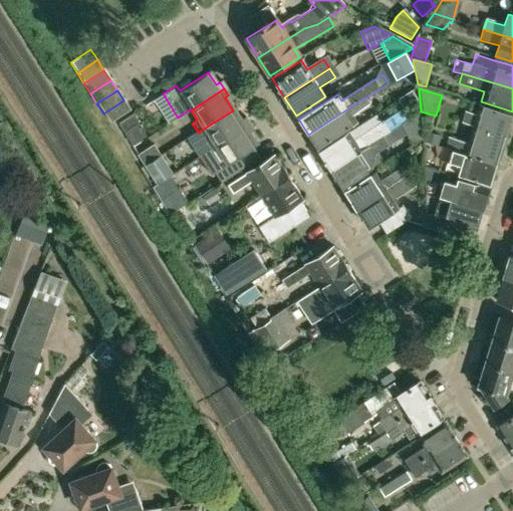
[(412,94),(398,102),(404,111),(417,102),(412,94)]
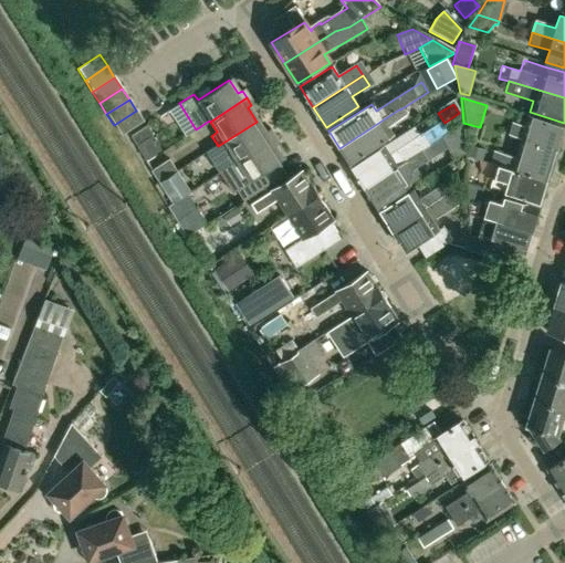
[(406,117),(400,110),(400,108),(339,148),(349,164),(393,137),(387,129),(406,117)]
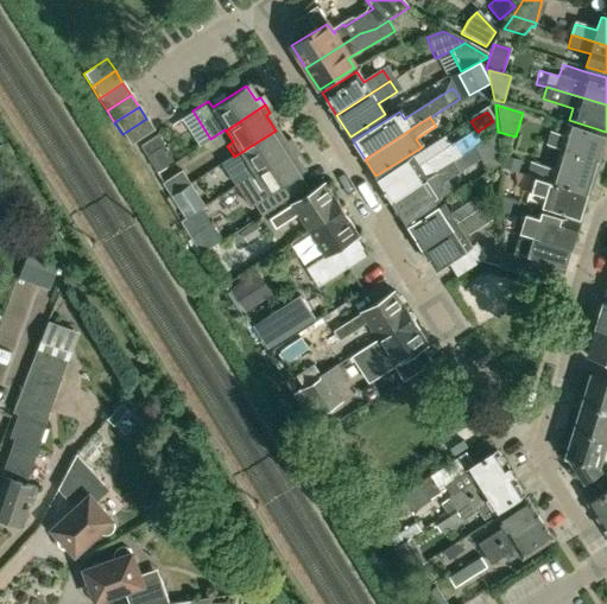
[(146,119),(122,134),(131,146),(155,131),(146,119)]
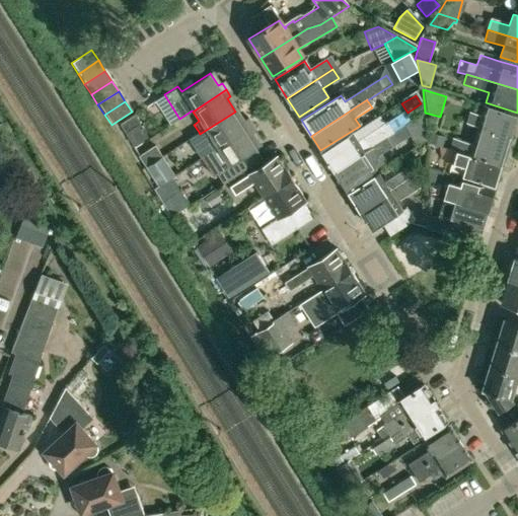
[(516,117),(507,114),(485,106),(482,117),(469,114),(466,125),(477,128),(509,138),(516,117)]
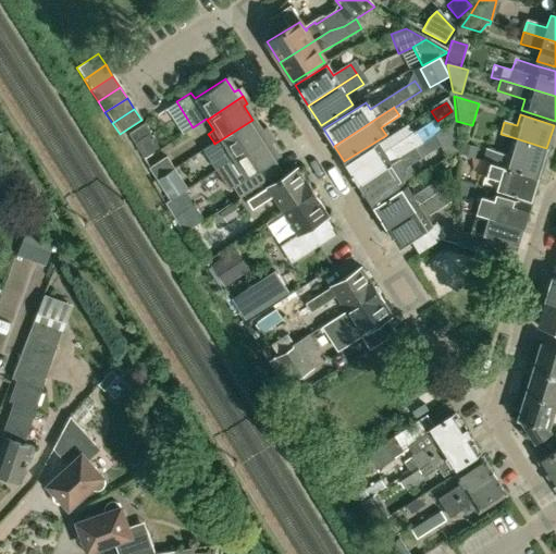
[(232,160),(269,136),(263,130),(260,132),(252,120),(214,144),(213,142),(200,150),(208,162),(225,150),(232,160)]
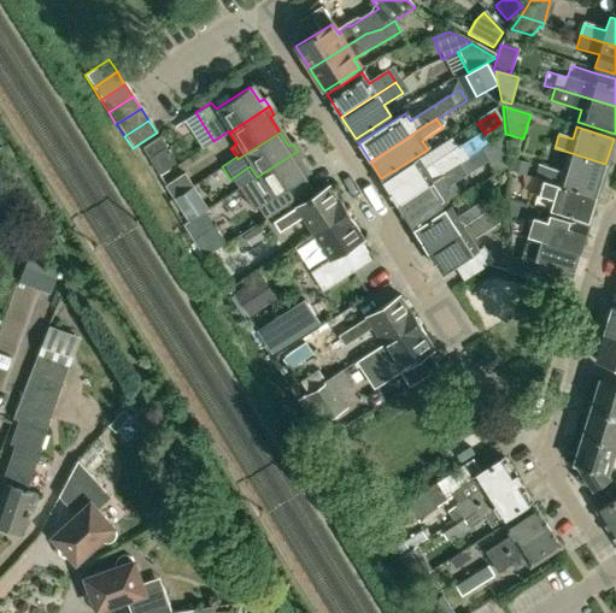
[(168,146),(160,135),(141,148),(148,159),(168,146)]
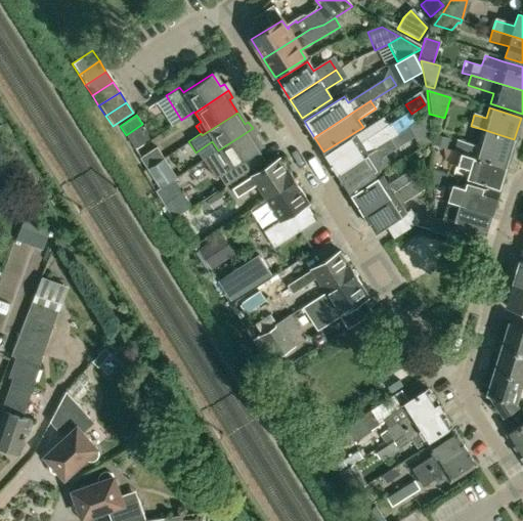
[(420,150),(430,144),(429,115),(408,129),(420,150)]
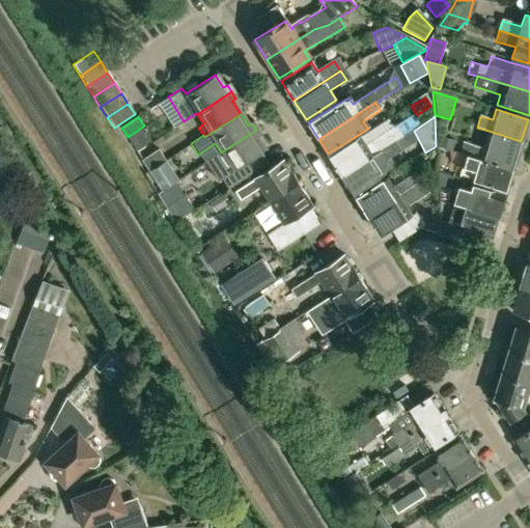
[(360,138),(330,157),(343,177),(389,146),(394,143),(402,138),(395,129),(383,137),(366,147),(360,138)]
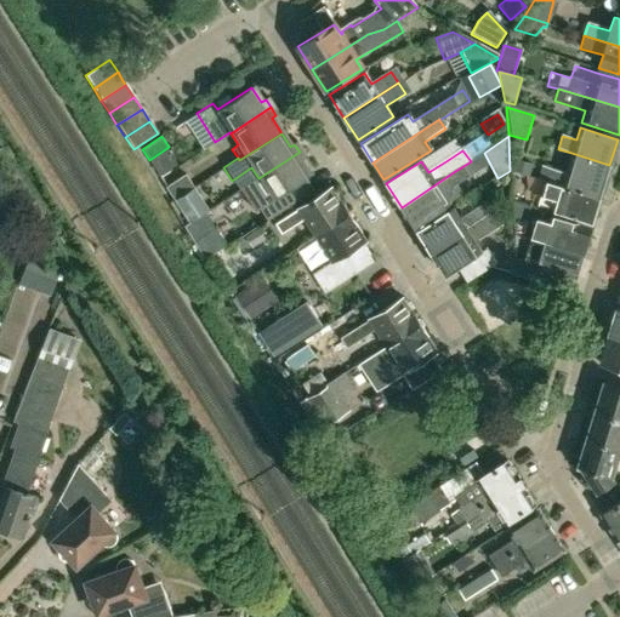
[(257,211),(310,177),(300,163),(303,159),(300,152),(259,178),(266,189),(252,196),(252,203),(257,211)]
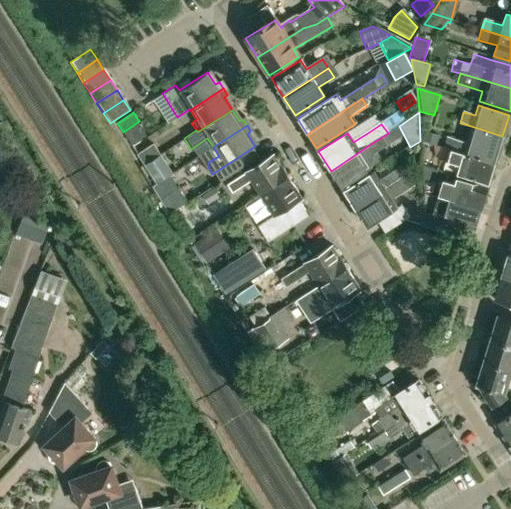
[(494,163),(502,136),(471,126),(466,144),(448,138),(445,149),(494,163)]
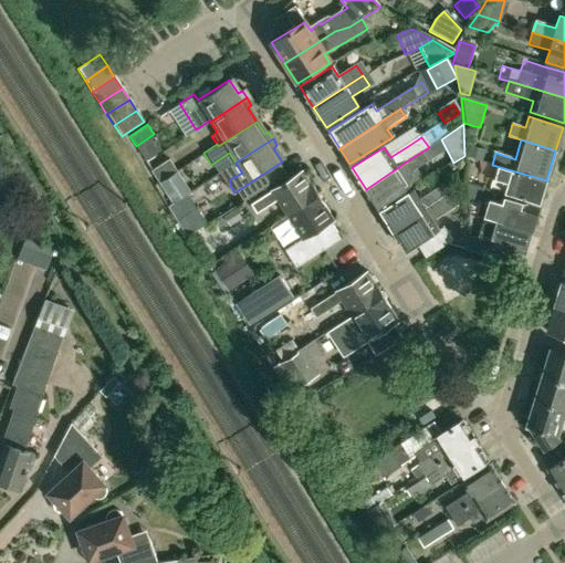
[(484,152),(469,147),(468,152),(467,158),(481,163),(483,157),(484,152)]
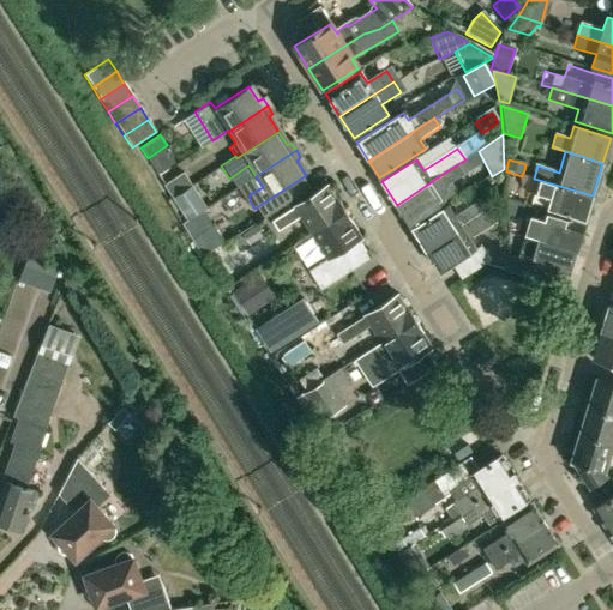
[(457,195),(451,185),(463,176),(456,165),(450,169),(397,205),(409,225),(457,195)]
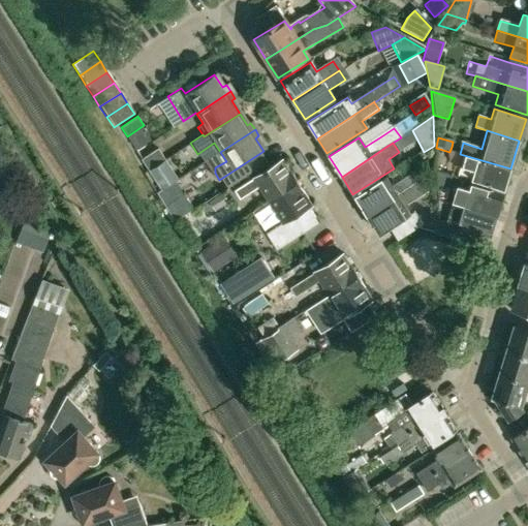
[(149,172),(165,160),(158,150),(142,160),(149,172)]
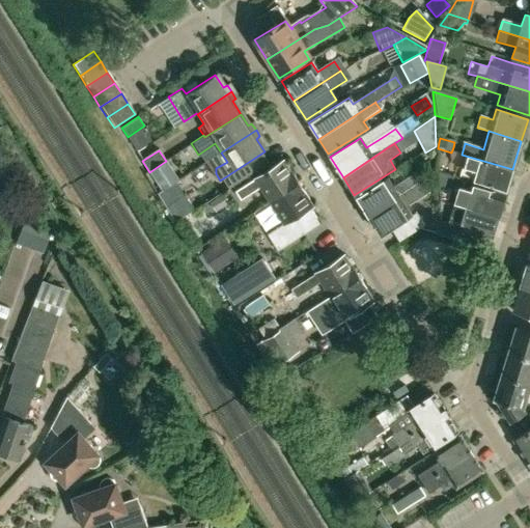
[(506,191),(512,169),(462,155),(458,165),(477,171),(474,182),(506,191)]
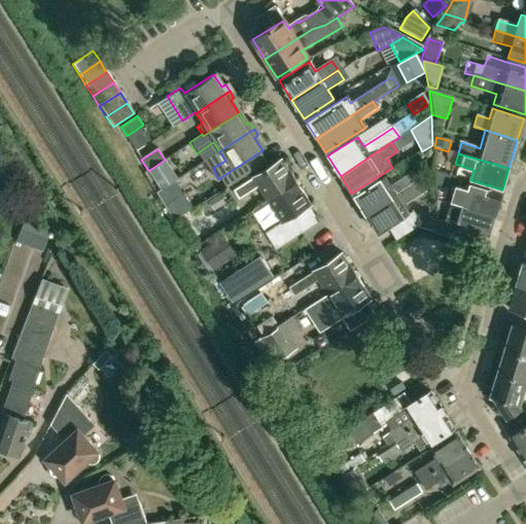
[(154,181),(172,171),(165,160),(148,171),(154,181)]
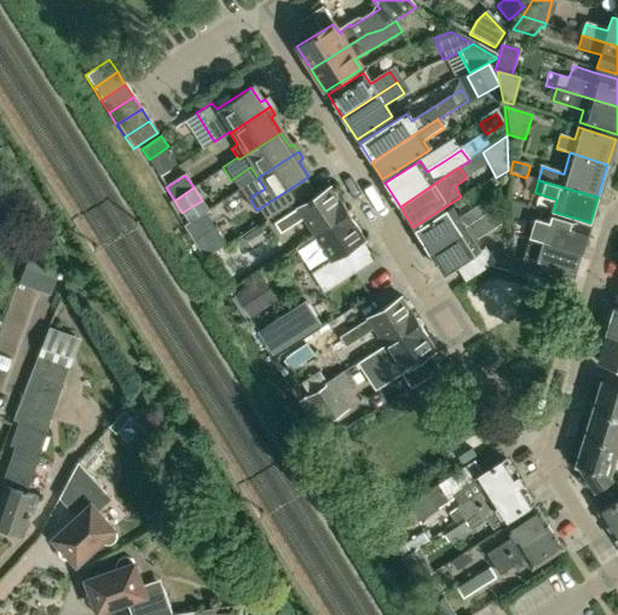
[(313,236),(346,214),(329,187),(296,209),(296,210),(275,225),(281,233),(302,220),(313,236)]
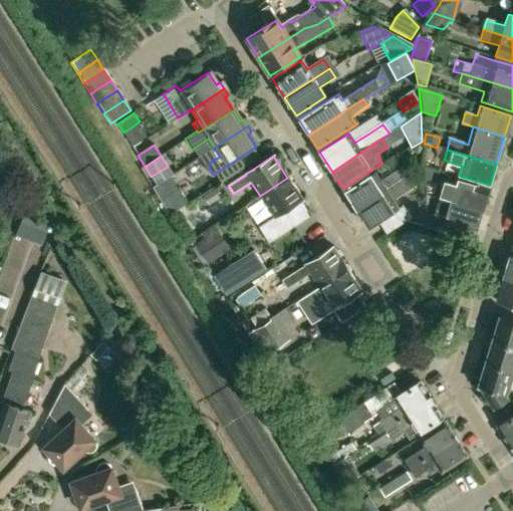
[(402,168),(399,170),(393,162),(345,193),(357,211),(408,179),(402,168)]
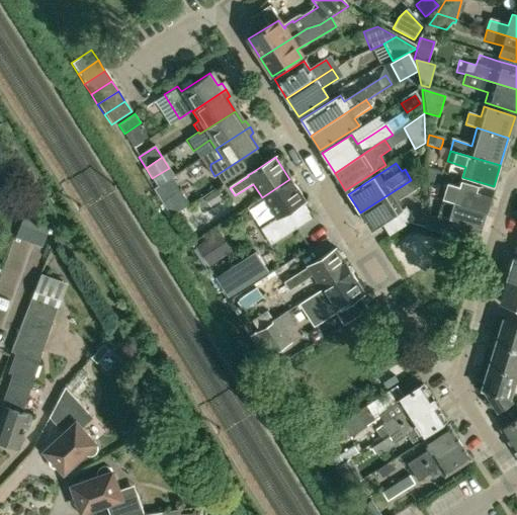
[(442,173),(426,168),(426,182),(439,185),(442,173)]
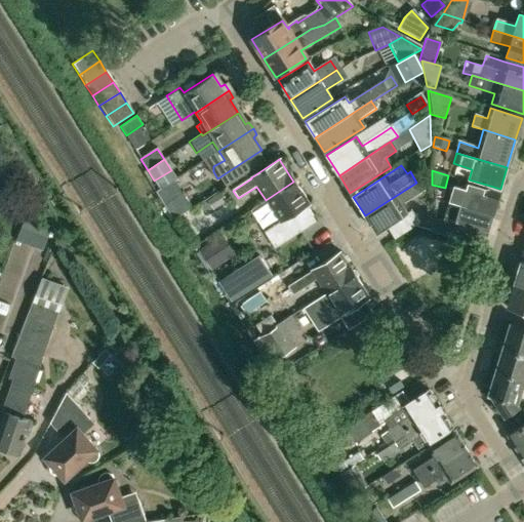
[(309,205),(299,190),(293,182),(266,200),(281,225),(266,235),(274,248),(299,232),(315,223),(305,207),(309,205)]
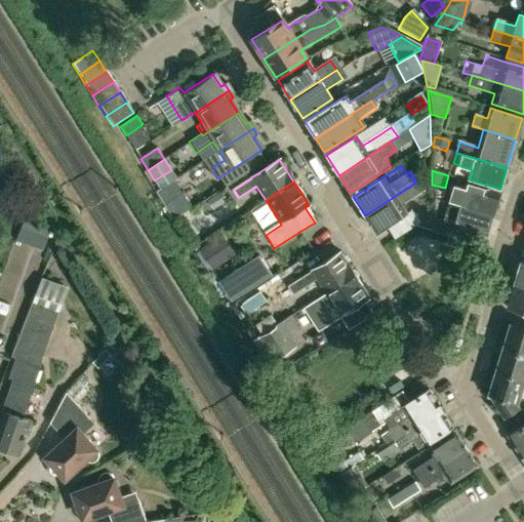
[(406,215),(400,206),(422,191),(416,183),(365,215),(376,234),(387,228),(395,240),(418,225),(410,212),(406,215)]
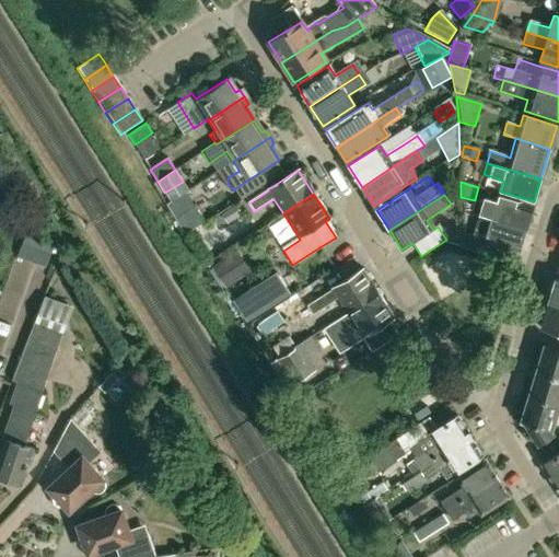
[(491,219),(524,230),(532,207),(499,196),(497,201),(485,198),(478,219),(490,223),(491,219)]
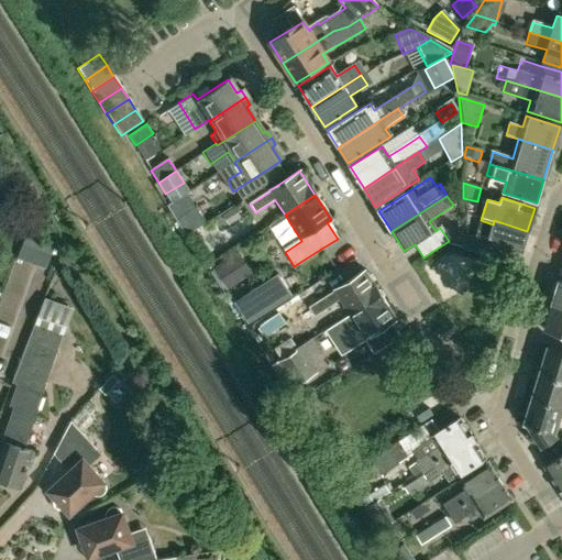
[(242,215),(235,205),(222,213),(229,224),(242,215)]
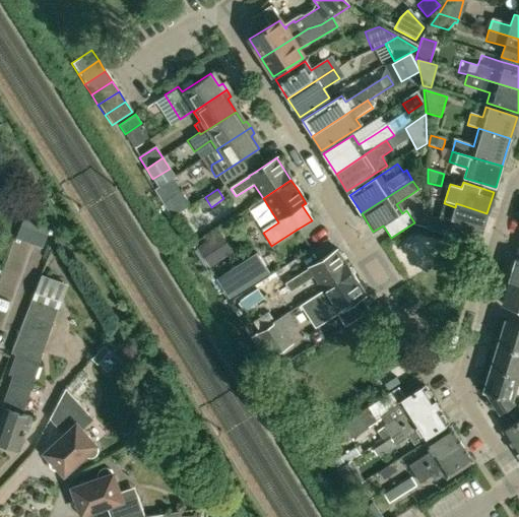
[(163,204),(172,218),(191,206),(181,192),(163,204)]
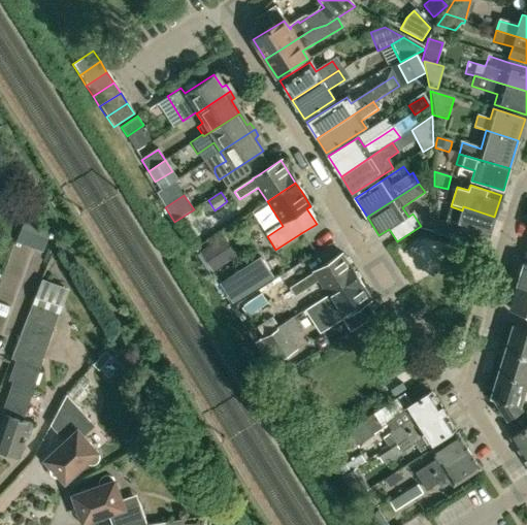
[(488,238),(494,217),(463,206),(462,210),(451,206),(446,224),(434,221),(431,233),(459,241),(463,230),(488,238)]
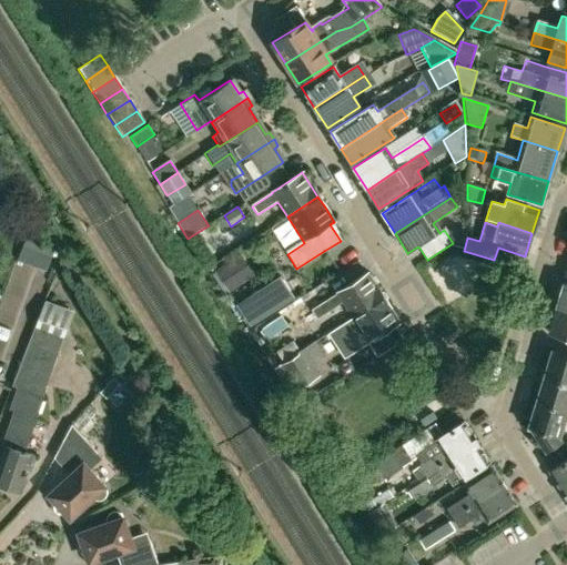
[(14,264),(41,273),(50,246),(24,238),(14,264)]
